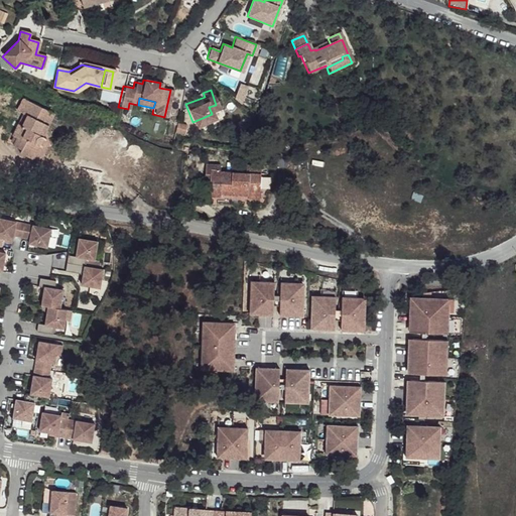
[(48,114),(17,100),(12,111),(16,114),(20,116),(15,126),(12,125),(6,137),(11,139),(8,147),(15,151),(14,154),(25,159),(31,147),(33,147),(35,148),(37,147),(39,145),(39,141),(38,138),(37,137),(48,114)]
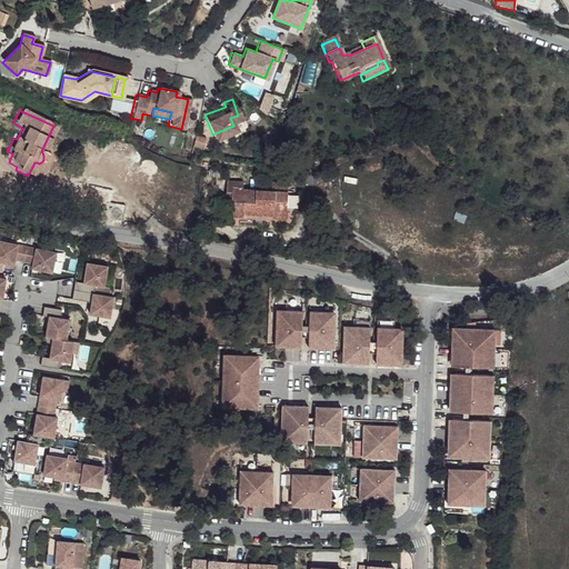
[(18,126),(13,138),(17,139),(22,128),(18,126)]
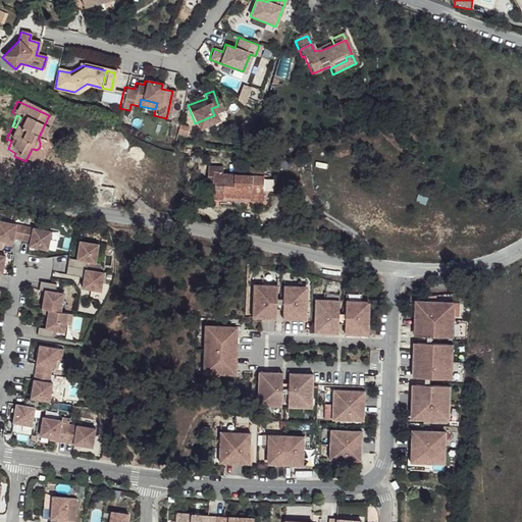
[(53,116),(49,115),(38,139),(39,140),(40,143),(40,147),(53,116)]
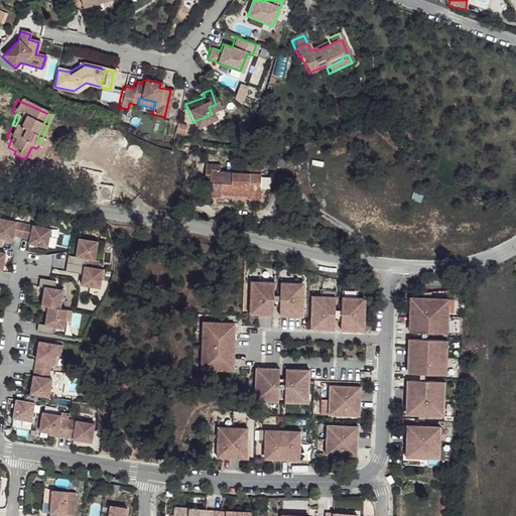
[(31,147),(25,159),(30,161),(35,148),(33,147),(31,147)]
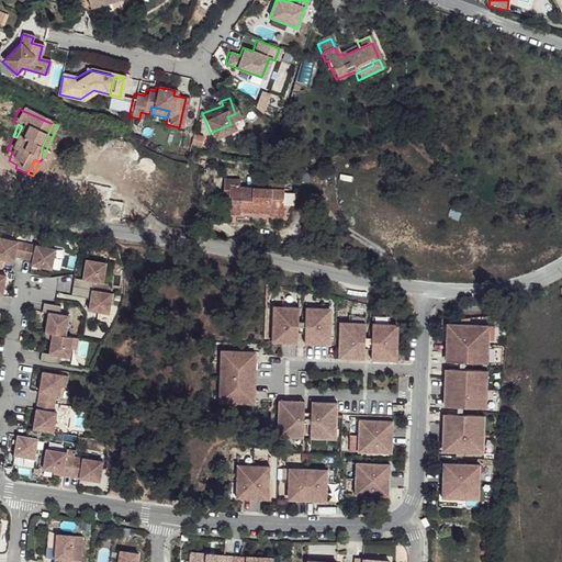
[(238,177),(223,176),(222,187),(227,187),(226,209),(238,211),(238,208),(268,210),(267,213),(280,213),(282,178),(266,178),(266,184),(237,183),(238,177)]
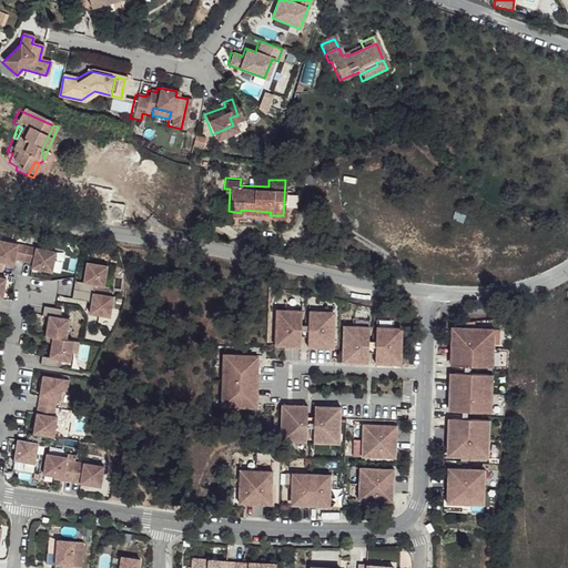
[(59,251),(0,237),(0,260),(6,261),(16,263),(17,259),(34,262),(33,266),(54,271),(59,251)]
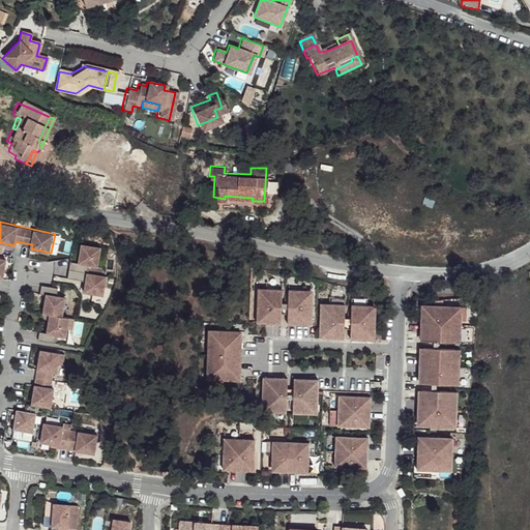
[(98,266),(101,246),(83,243),(80,262),(72,261),(69,277),(84,280),(85,277),(88,277),(85,292),(105,295),(108,275),(88,272),(90,265),(98,266)]
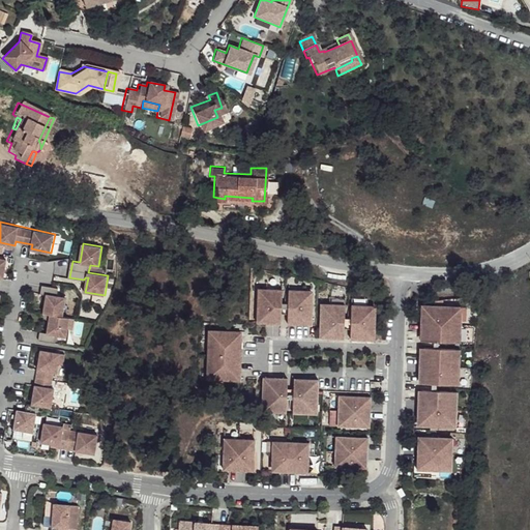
[(41,331),(39,340),(56,343),(57,335),(67,336),(68,328),(72,329),(75,318),(63,316),(67,296),(58,295),(59,287),(43,285),(41,293),(48,294),(45,313),(51,314),(49,332),(41,331)]
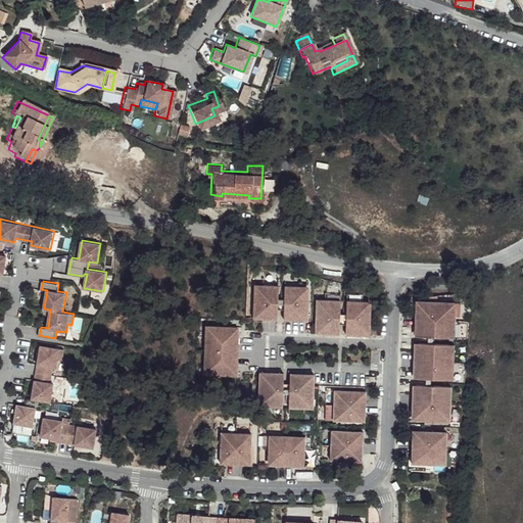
[(254,288),(253,319),(277,320),(279,285),(263,285),(263,288),(254,288)]
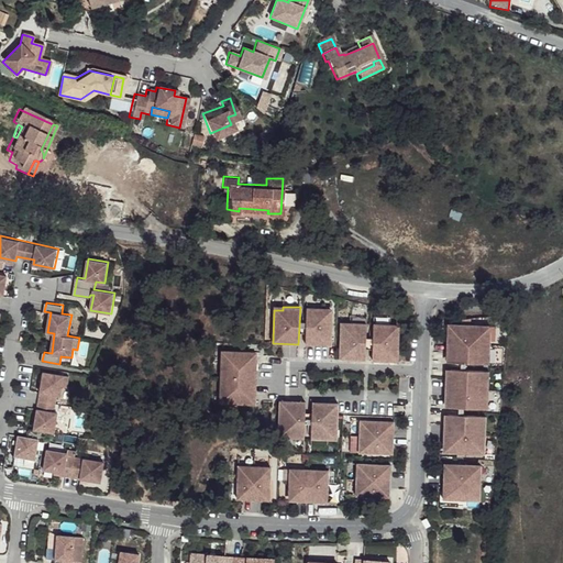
[(323,309),(307,309),(306,344),(331,345),(332,313),(323,313),(323,309)]
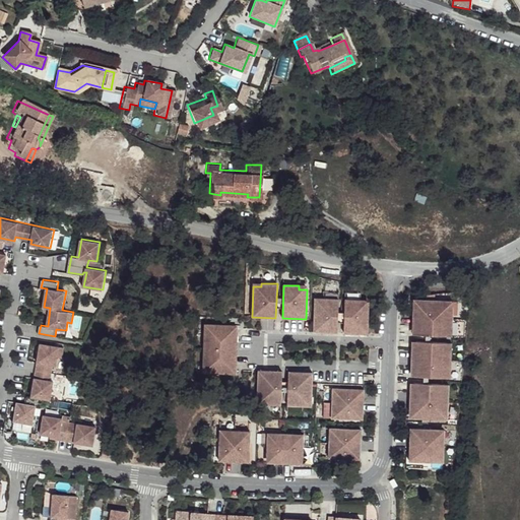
[(314,331),(337,332),(338,299),(323,299),(323,302),(315,302),(314,331)]
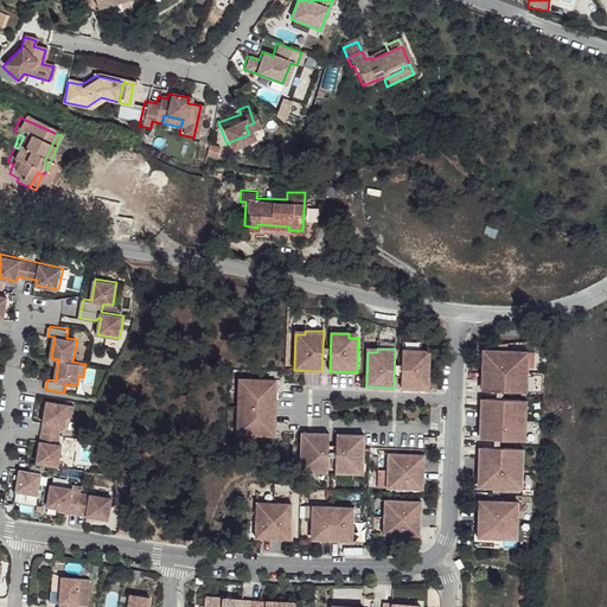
[(429,389),(430,355),(421,353),(421,350),(403,350),(402,389),(429,389)]
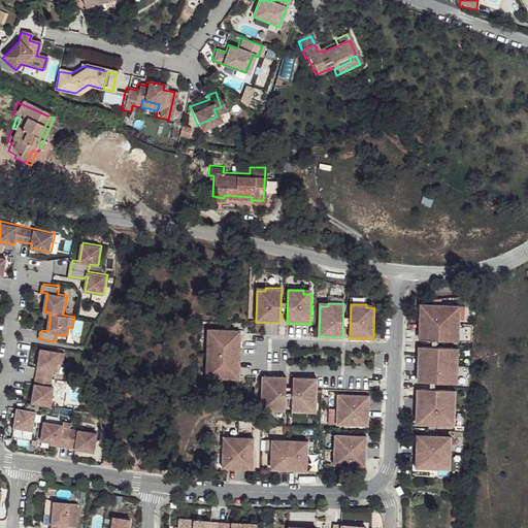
[(433,308),(420,307),(419,330),(423,330),(423,340),(459,341),(460,305),(433,304),(433,308)]
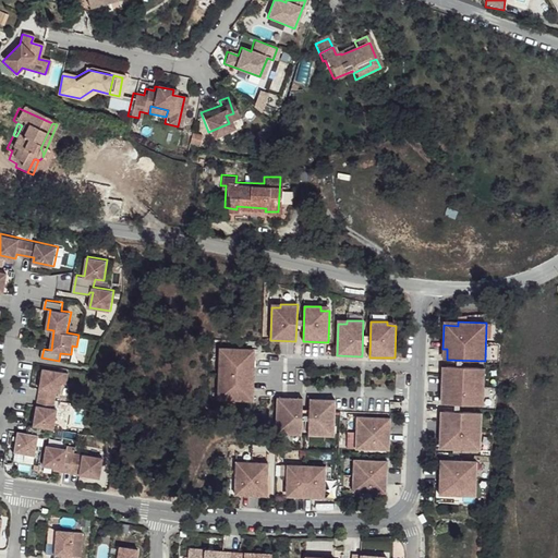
[(241,349),(219,348),(218,400),(239,400),(239,397),(253,398),(254,353),(241,352),(241,349)]
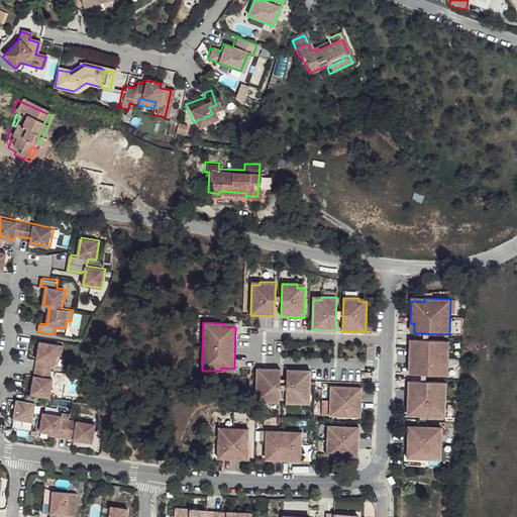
[(448,340),(413,339),(413,348),(410,348),(409,365),(413,365),(412,374),(447,376),(448,340)]
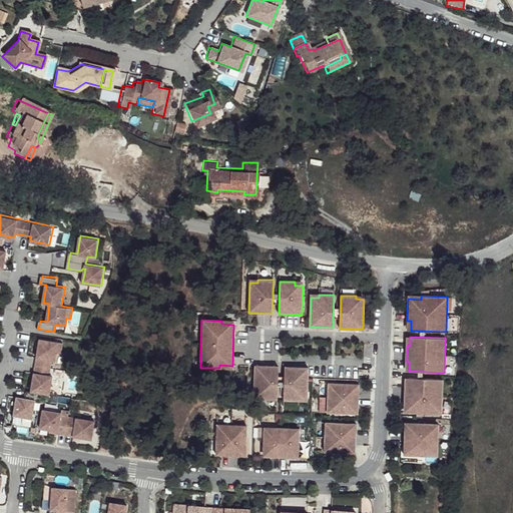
[(64,342),(40,338),(32,391),(43,393),(50,394),(52,384),(53,376),(51,375),(53,360),(56,360),(57,352),(62,353),(64,342)]
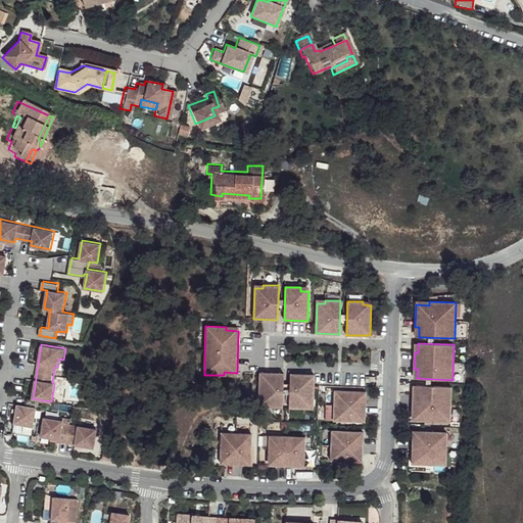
[(283,374),(259,373),(258,403),(267,403),(267,407),(282,408),(283,393),(283,384),(283,374)]
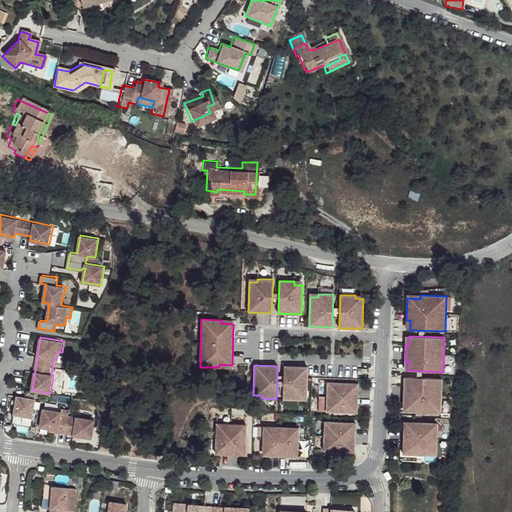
[(307,367),(284,366),(283,376),(283,385),(283,399),(298,399),(298,396),(306,396),(307,367)]
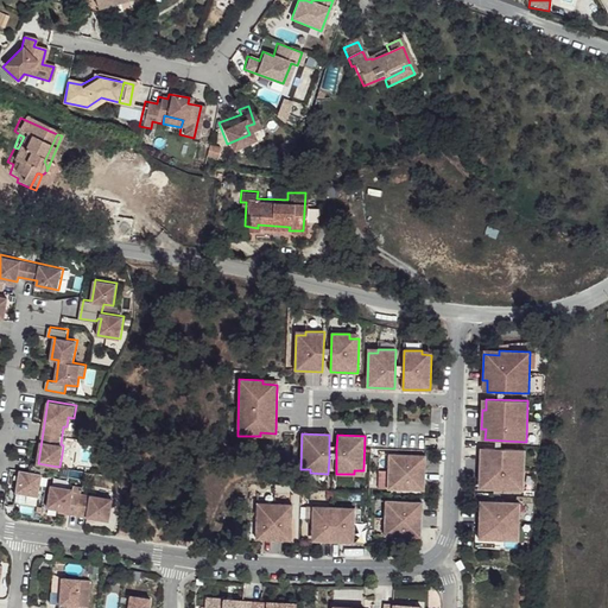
[(525,449),(485,448),(483,458),(480,458),(479,485),(494,486),(493,489),(523,491),(525,449)]
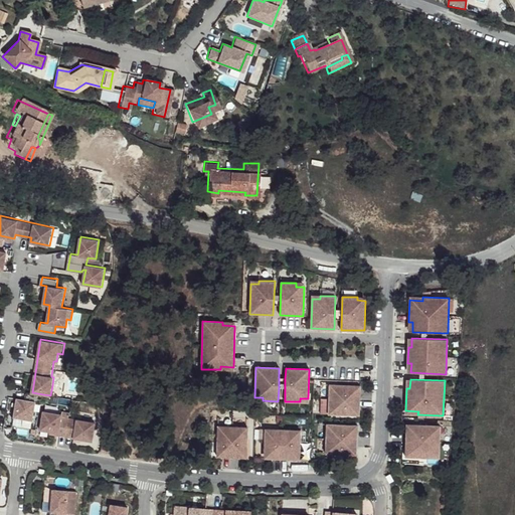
[(330,384),(321,384),(320,413),(328,414),(330,384)]
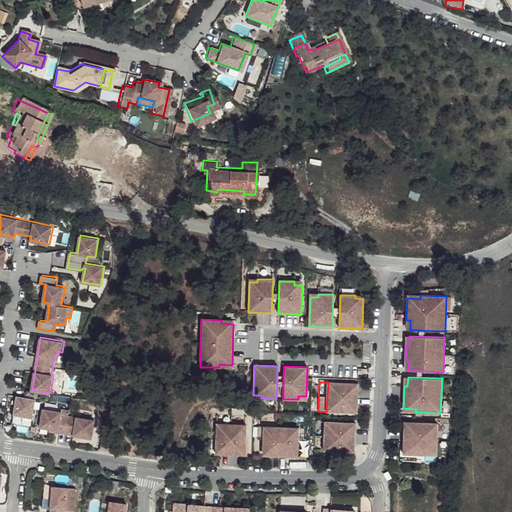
[(358,383),(328,382),(326,412),(357,412),(358,383)]
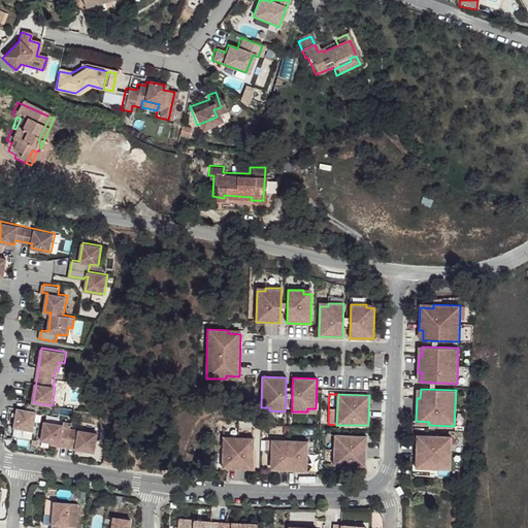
[(44,404),(28,401),(27,409),(19,408),(14,427),(34,430),(37,411),(42,413),(44,404)]
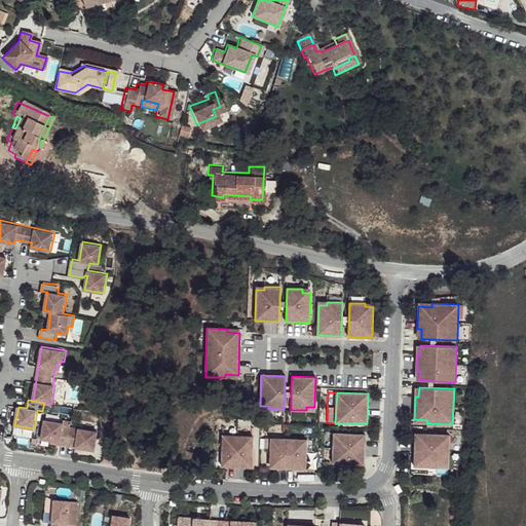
[(64,422),(45,419),(41,438),(61,441),(76,444),(76,446),(95,449),(98,430),(64,424),(64,422)]
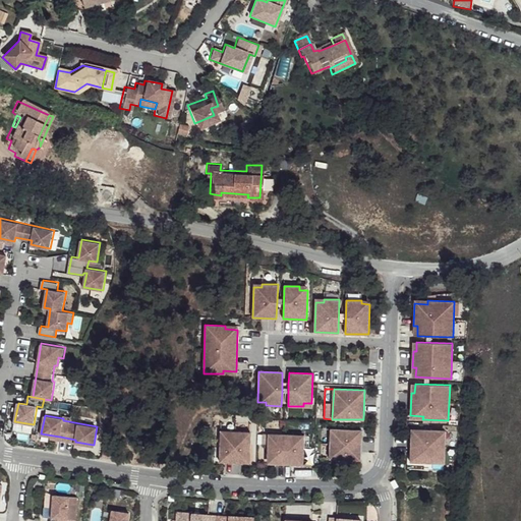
[(250,423),(221,422),(220,431),(249,431),(250,423)]
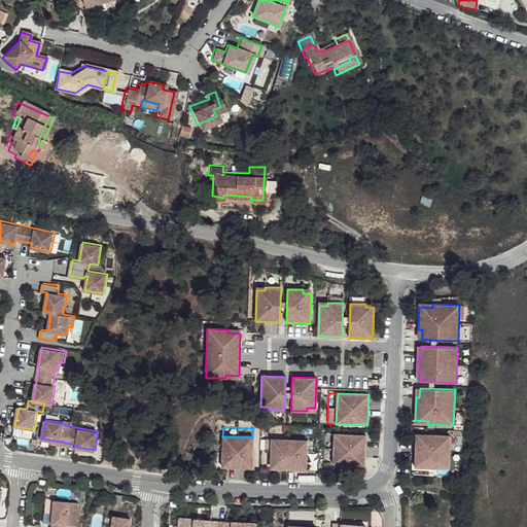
[(334,464),(335,434),(325,433),(324,464),(334,464)]
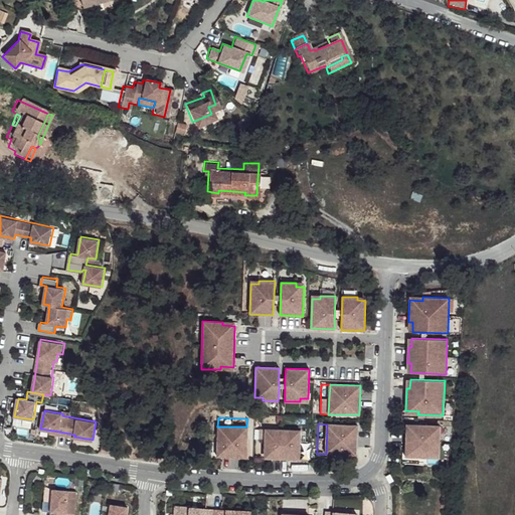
[(357,425),(327,424),(326,454),(356,455),(357,425)]
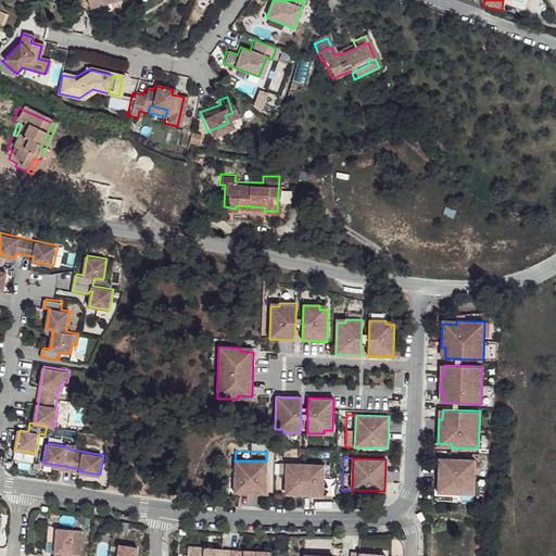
[(469,459),(441,458),(441,467),(439,467),(438,484),(441,484),(440,493),(468,494),(468,485),(474,485),(475,468),(469,468),(469,459)]
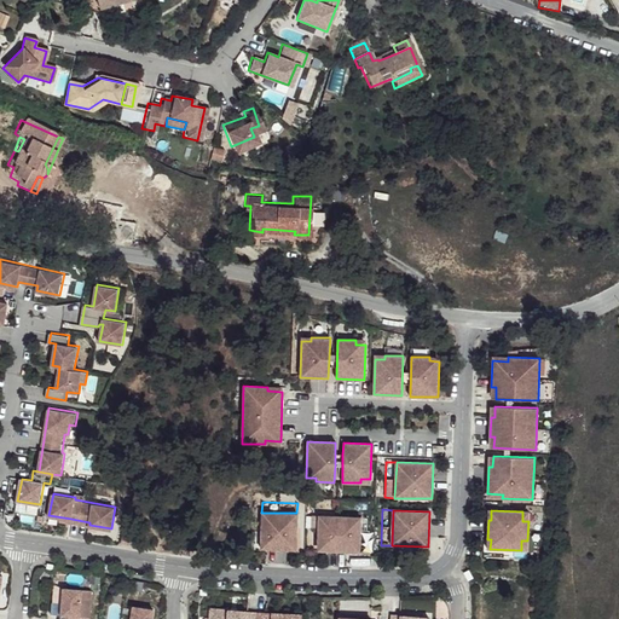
[(368,513),(312,512),(312,528),(318,528),(318,515),(362,518),(360,531),(366,531),(368,513)]
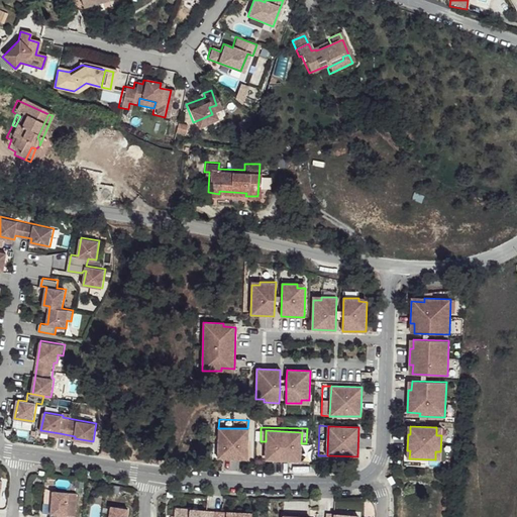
[(247,428),(218,428),(218,458),(247,459),(247,428)]
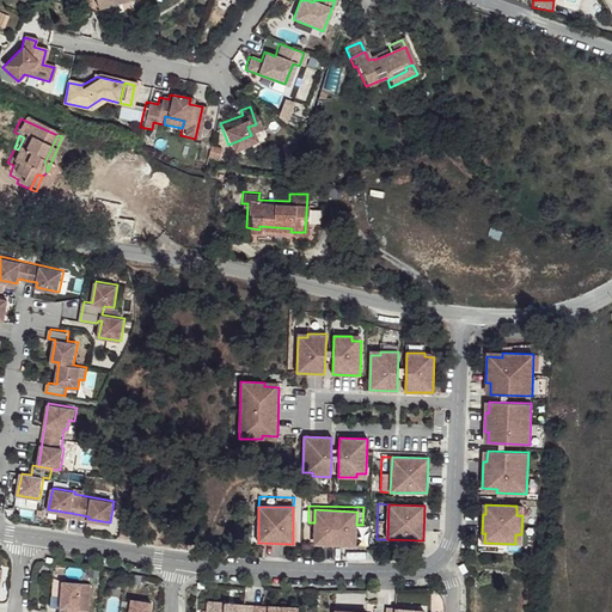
[(318,524),(318,544),(353,545),(353,525),(356,525),(357,512),(314,509),(314,522),(318,524)]
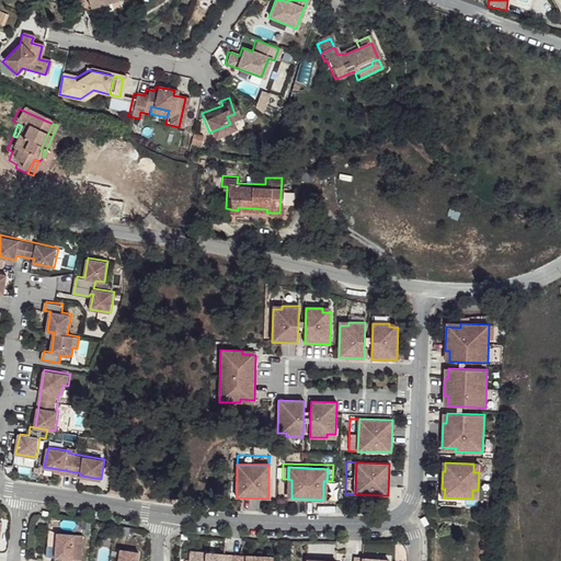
[(73,535),(57,534),(55,558),(72,559),(73,535)]
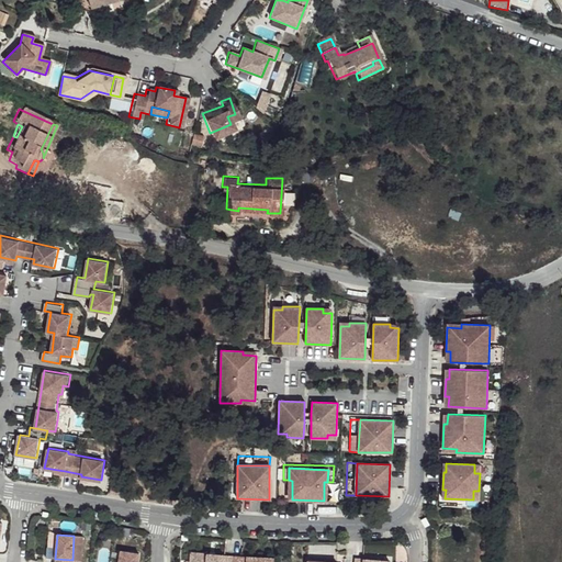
[(82,536),(74,536),(72,560),(81,561),(82,536)]
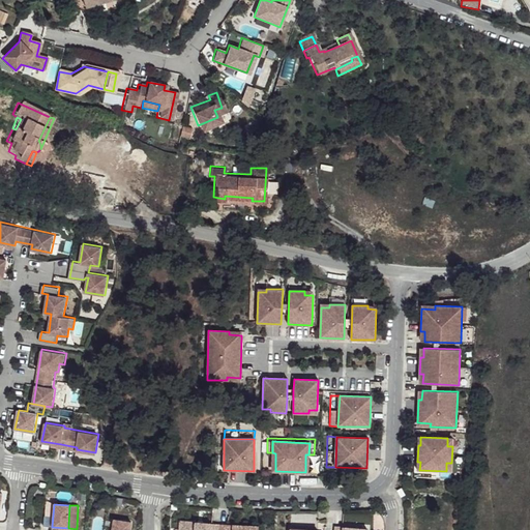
[(126,529),(127,523),(111,521),(109,529),(126,529)]
